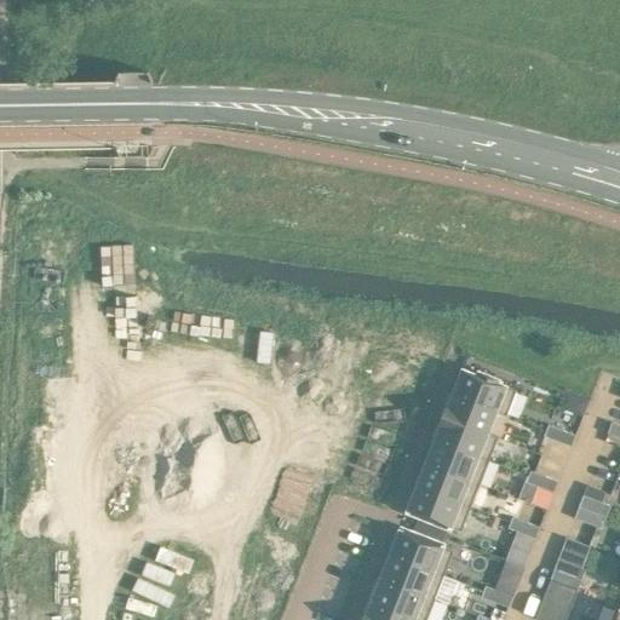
[(460,368),(451,392),(493,409),(503,413),(511,388),(488,379),(489,375),(470,368),(469,372),(460,368)]
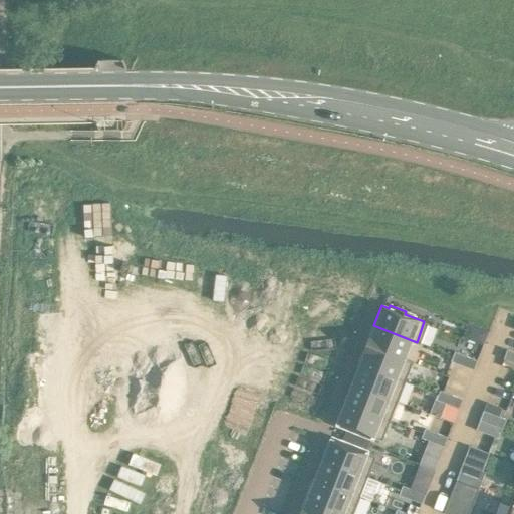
[(402,358),(409,339),(373,325),(370,334),(367,333),(363,343),(402,358)]
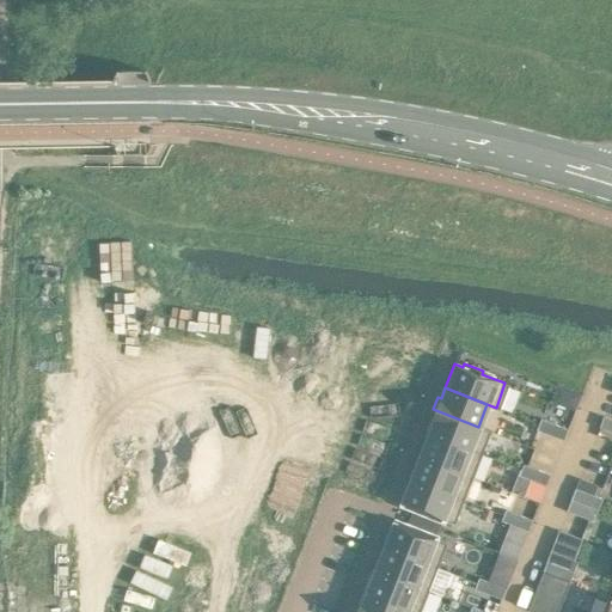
[(565,408),(575,411),(581,395),(573,391),(565,408)]
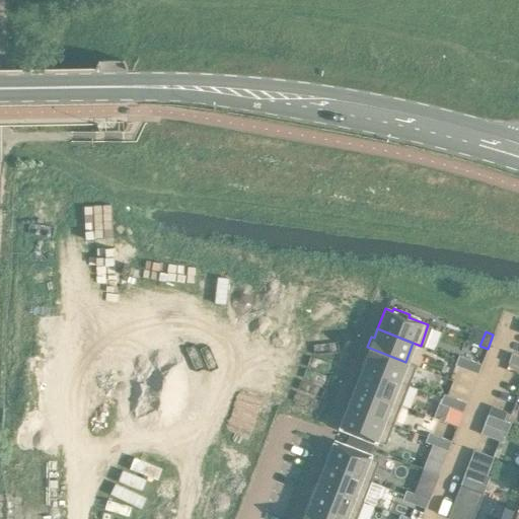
[(405,362),(367,347),(364,357),(366,358),(362,367),(405,384),(413,365),(405,362)]
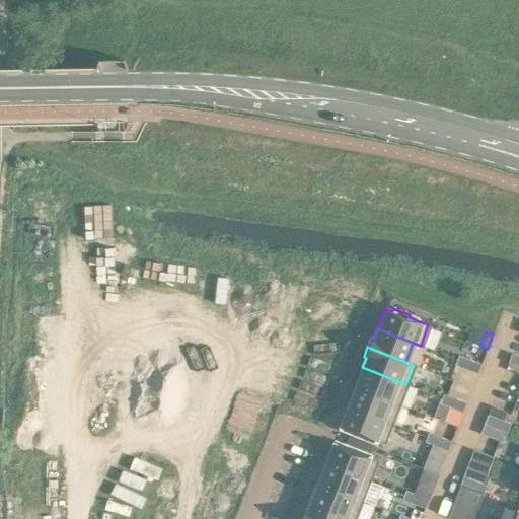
[(518,355),(512,353),(508,362),(518,366),(518,355)]
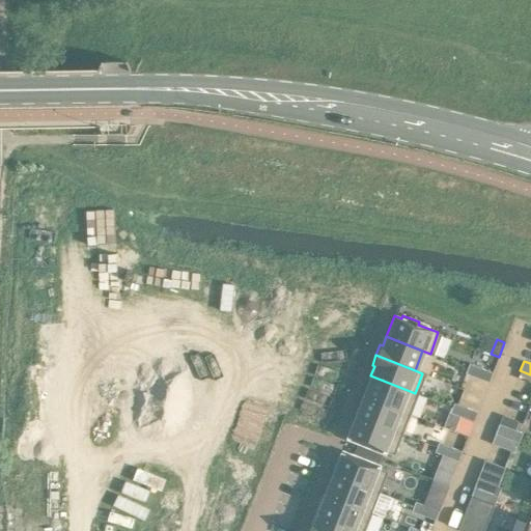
[(481,367),(469,363),(466,372),(477,378),(481,367)]
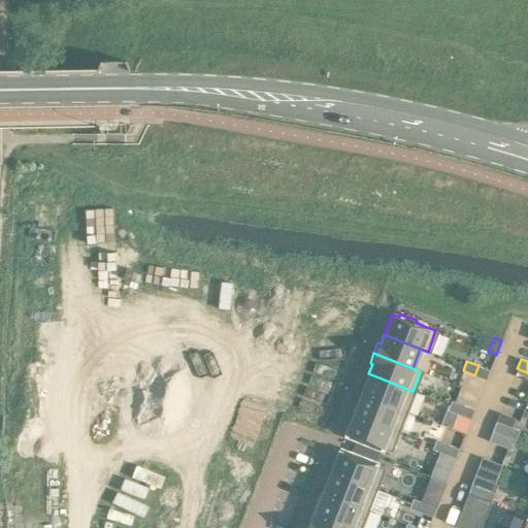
[(490,370),(479,365),(474,375),(486,380),(490,370)]
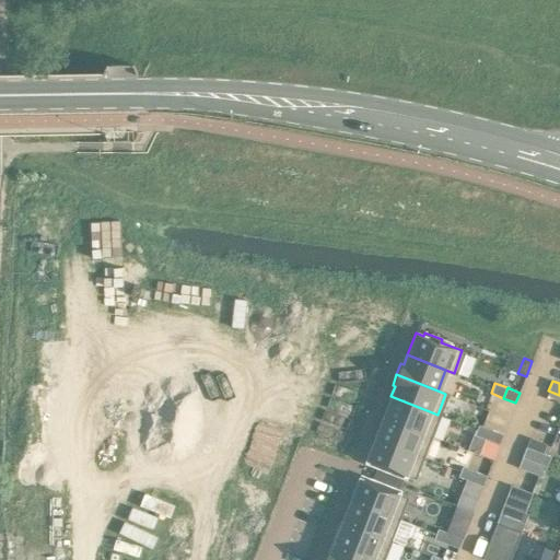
[(391,396),(383,417),(429,435),(438,415),(391,396)]
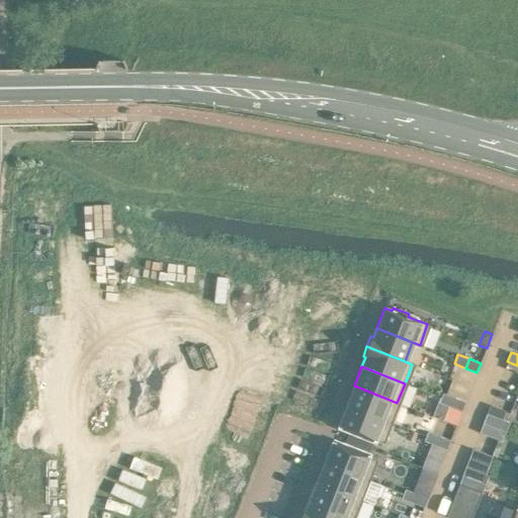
[(354,385),(346,405),(390,422),(397,403),(354,385)]
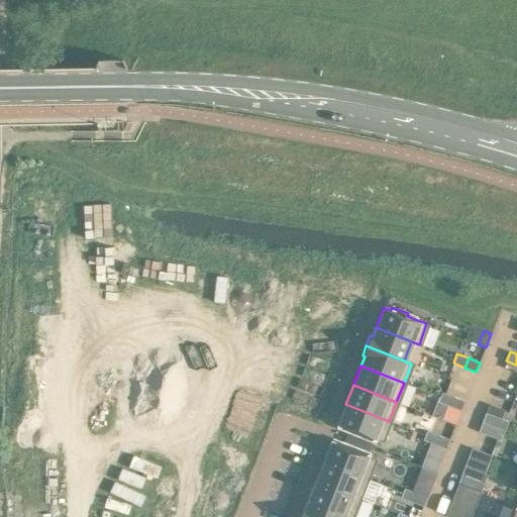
[(453,396),(442,392),(438,401),(449,406),(453,396)]
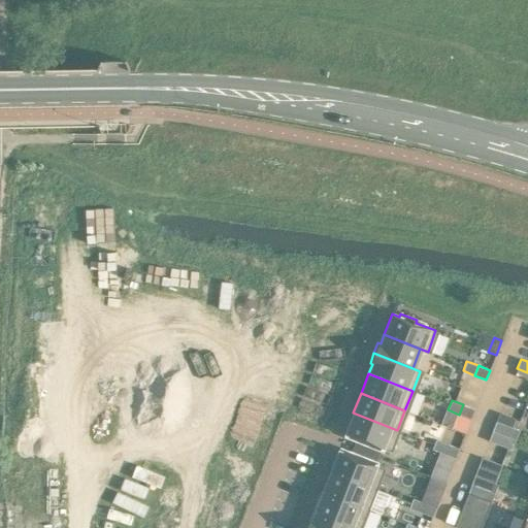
[(474,409),(463,404),(459,415),(469,418),(470,419),(474,409)]
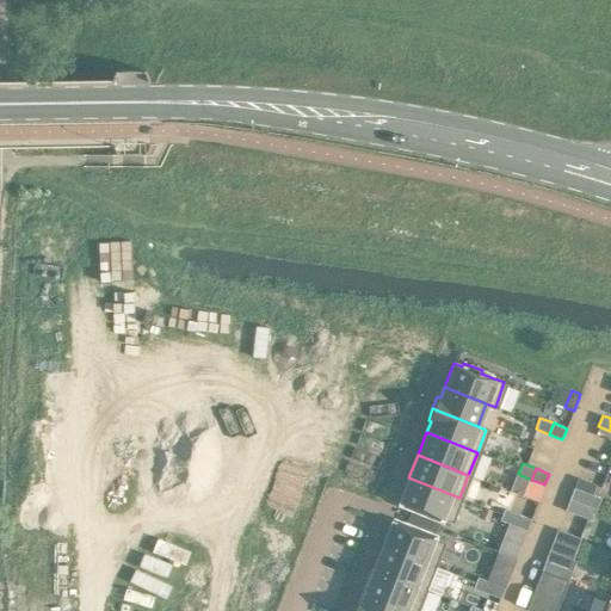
[(408,477),(399,501),(450,522),(460,498),(408,477)]
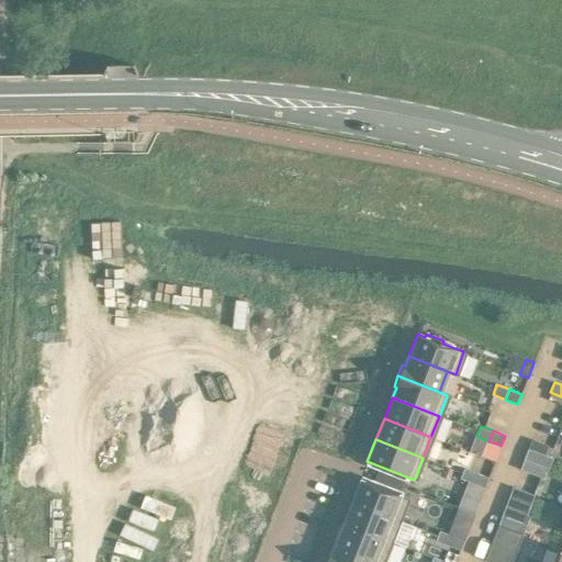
[(489,441),(487,440),(481,456),(495,461),(501,446),(499,445),(489,441)]
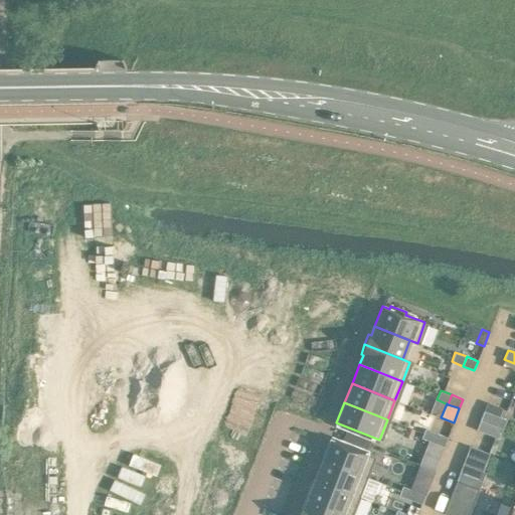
[(495,415),(484,410),(481,419),(492,424),(495,415)]
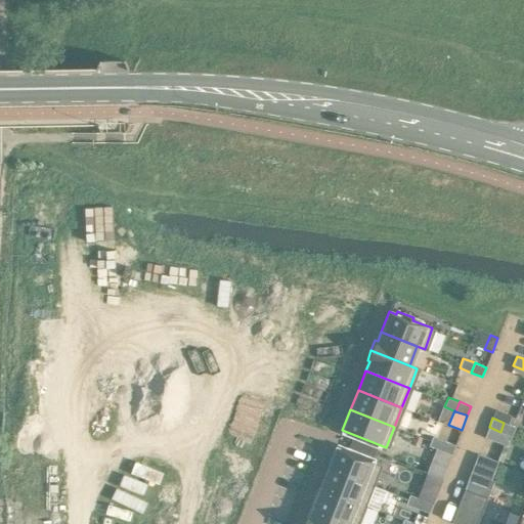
[(516,427),(504,423),(500,432),(512,436),(516,427)]
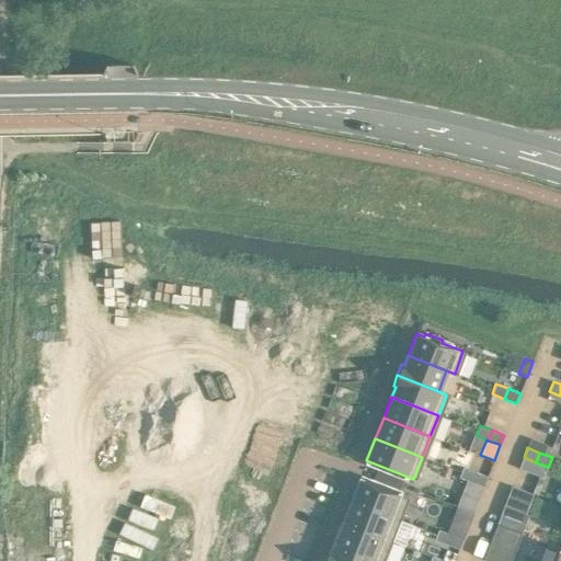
[(536,462),(524,457),(519,468),(544,478),(548,467),(536,462)]
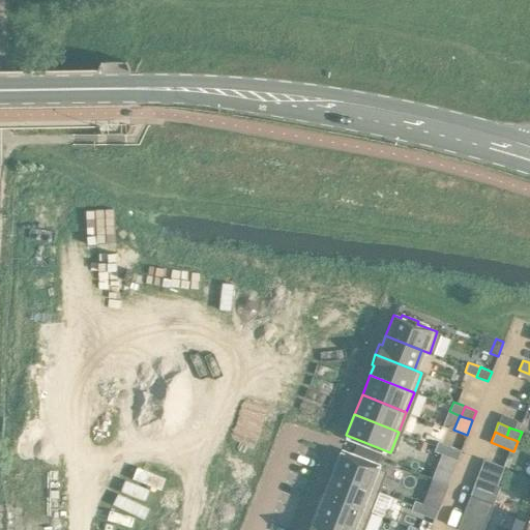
[(449,445),(438,441),(434,450),(445,455),(449,445)]
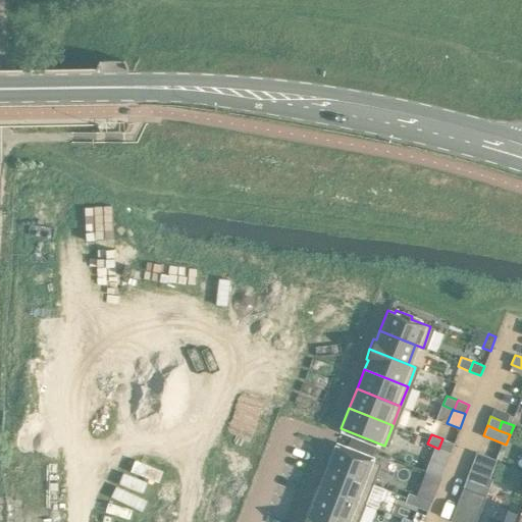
[(454,444),(442,438),(438,449),(450,453),(454,444)]
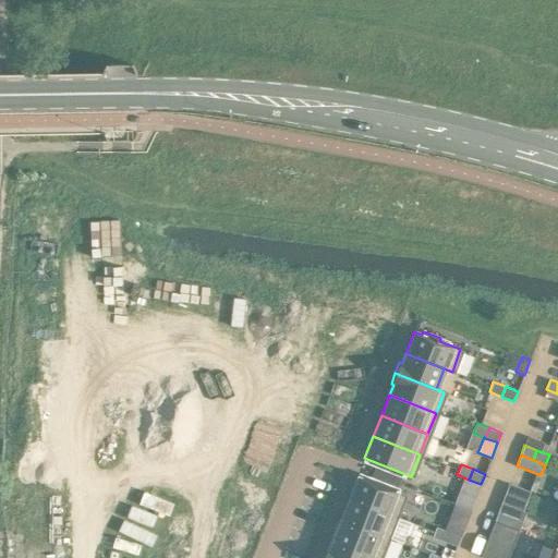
[(351,499),(399,518),(408,496),(398,492),(399,489),(361,474),(360,477),(351,499)]
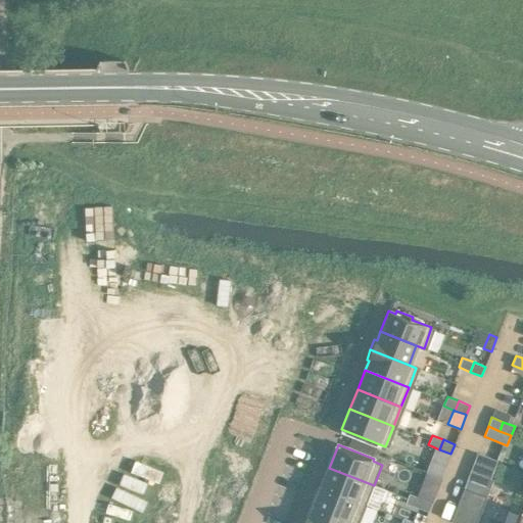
[(367,505),(374,485),(329,468),(322,487),(367,505)]
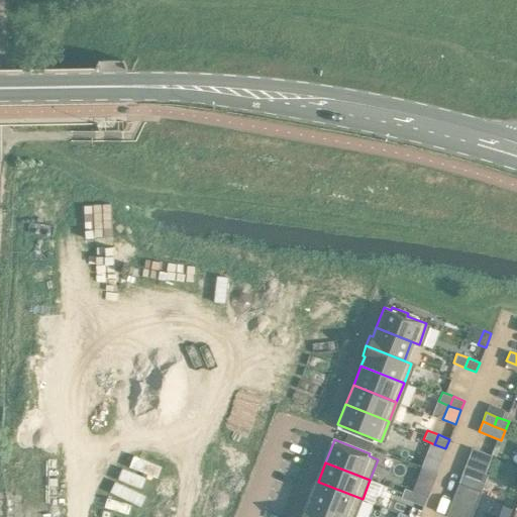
[(464,467),(462,474),(474,478),(485,482),(488,474),(466,464),(464,467)]
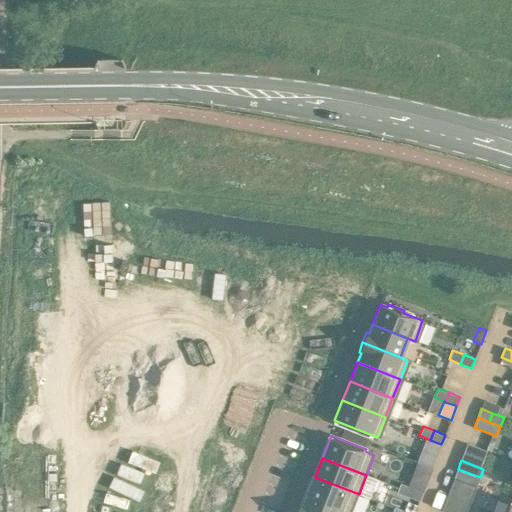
[(469,473),(458,469),(454,478),(465,482),(469,473)]
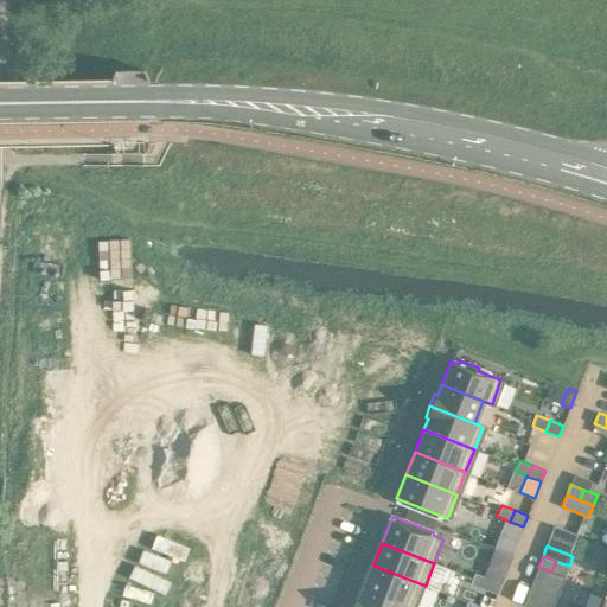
[(569,566),(556,561),(551,572),(564,577),(569,566)]
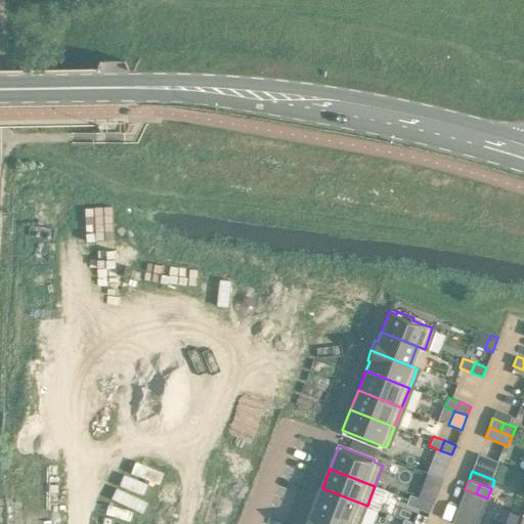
[(359,523),(367,506),(322,488),(314,508),(348,521),(350,521),(350,522),(354,523),(359,523)]
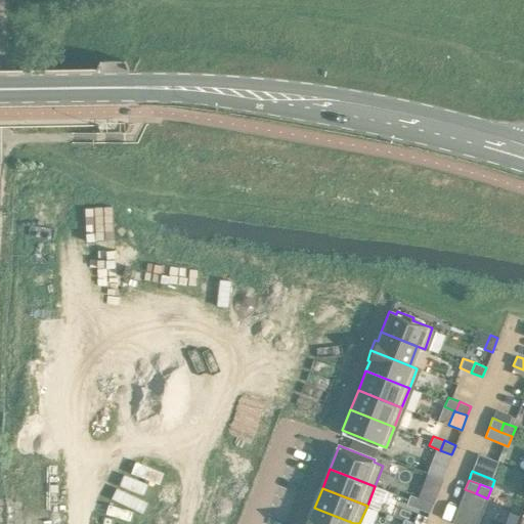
[(487,498),(476,493),(465,489),(451,522),(455,523),(477,523),(481,515),(487,498)]
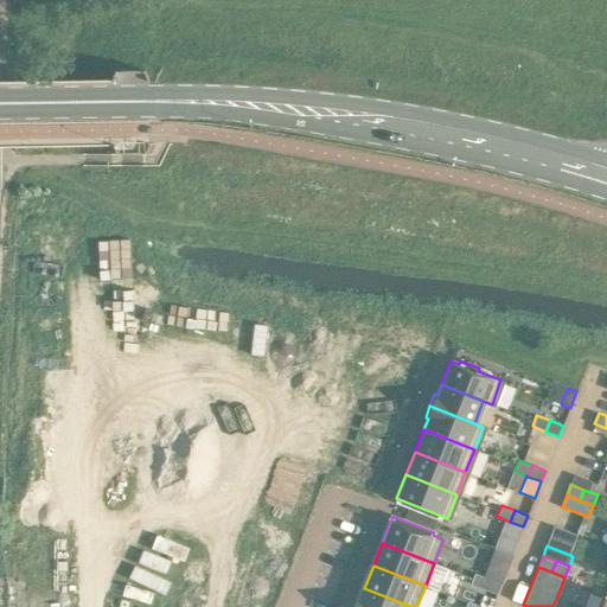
[(489,577),(474,573),(471,583),(484,589),(489,577)]
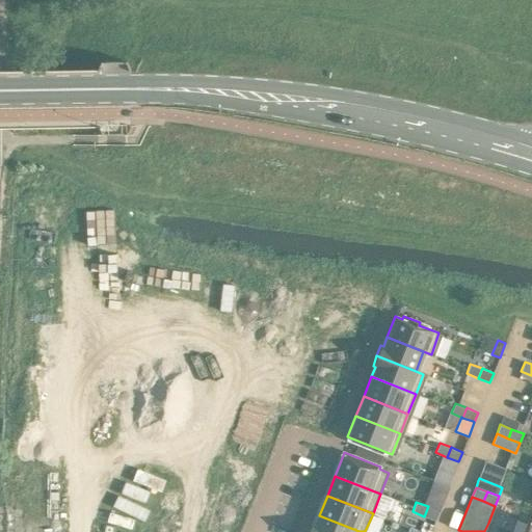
[(440,511),(428,506),(424,516),(435,521),(440,511)]
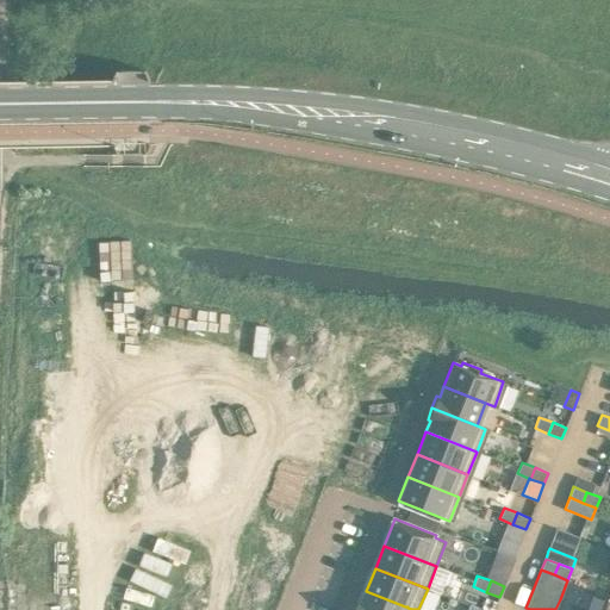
[(403,609),(405,607),(366,591),(363,590),(360,601),(356,599),(353,609),(403,609)]
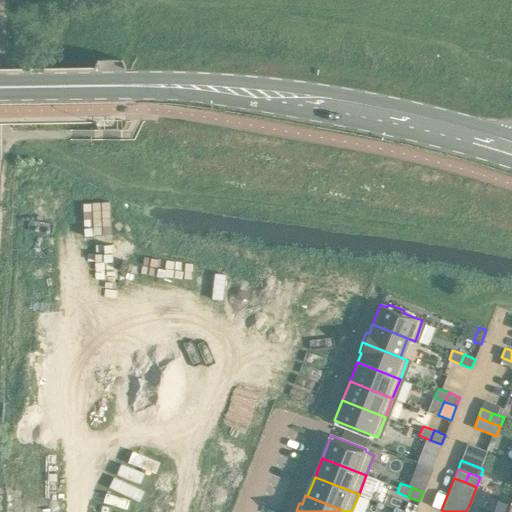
[(511,511),(511,503),(511,504),(507,502),(503,511),(511,511)]
